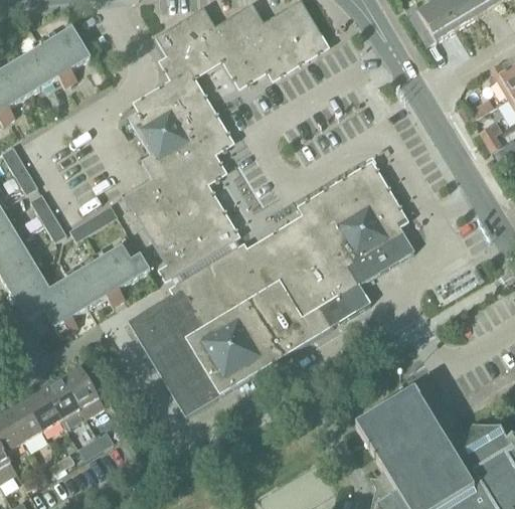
[(156,36),(179,75),(225,47),(242,75),(271,58),(276,67),(324,38),(301,0),(264,22),(252,4),(215,26),(204,7),(156,36)]
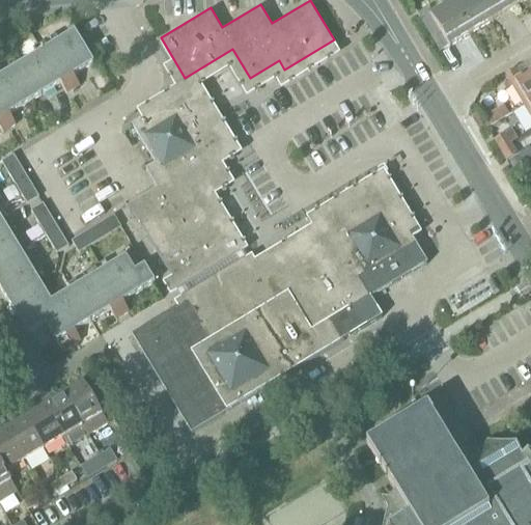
[(470,29),(452,0),(445,0),(421,15),(441,47),(470,29)]
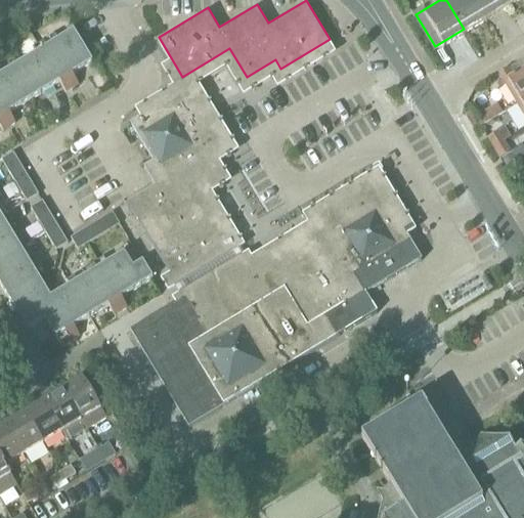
[(464,29),(485,16),(475,0),(446,0),(464,29)]
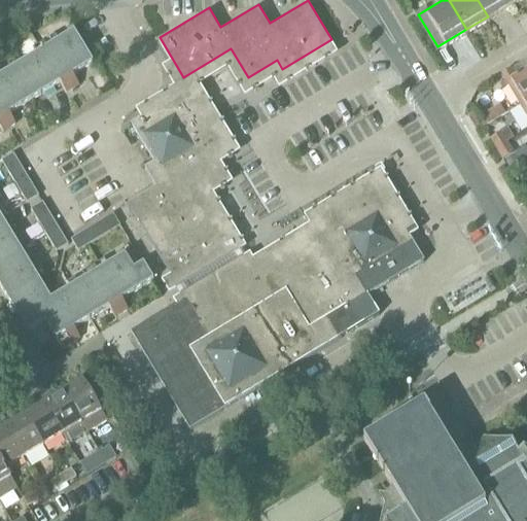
[(478,0),(488,16),(510,3),(507,0),(478,0)]
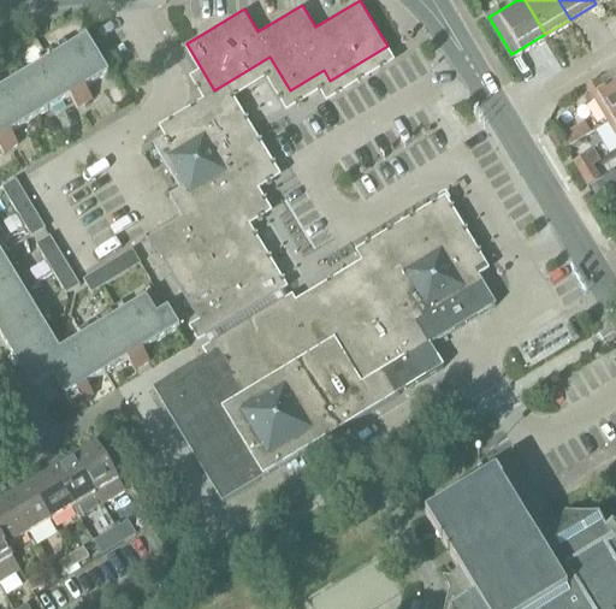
[(0,329),(21,364),(10,370),(22,390),(49,373),(57,377),(73,402),(94,390),(87,379),(126,355),(134,366),(149,356),(143,344),(178,323),(157,287),(126,305),(114,312),(92,325),(88,319),(80,324),(83,331),(60,344),(28,291),(21,279),(0,246),(0,145),(3,148),(17,139),(11,129),(69,93),(76,104),(92,94),(86,83),(110,69),(87,31),(66,45),(48,55),(25,69),(0,83),(0,329)]
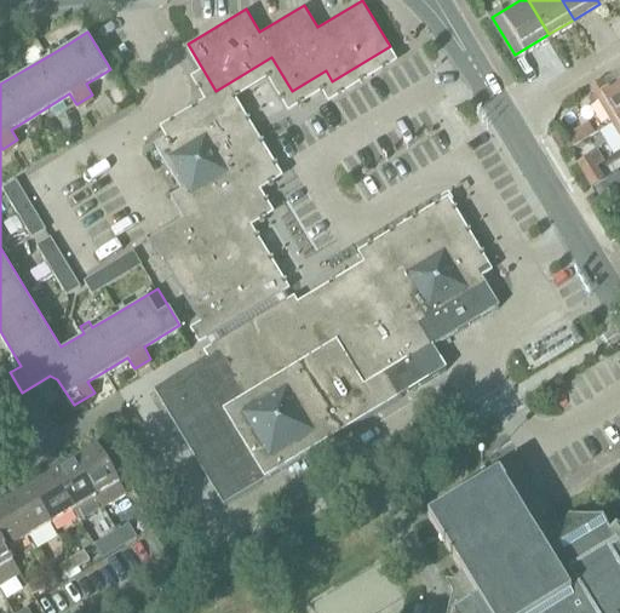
[(619,63),(603,74),(590,82),(610,118),(619,112),(619,63)]
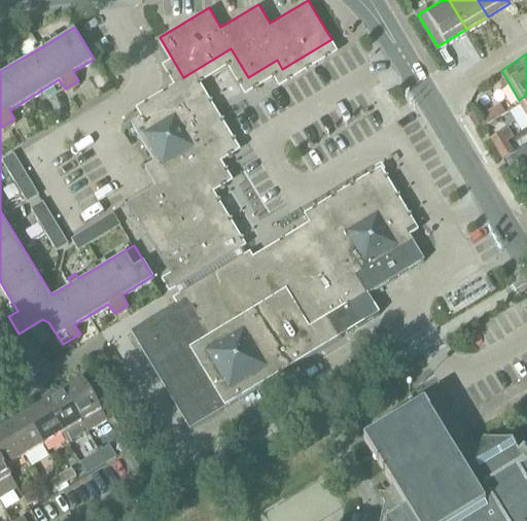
[(155,182),(129,200),(140,218),(140,219),(171,271),(171,272),(175,278),(178,285),(237,249),(234,243),(198,184),(216,174),(205,155),(217,148),(220,135),(198,97),(178,93),(141,114),(132,120),(132,122),(154,159),(145,164),(151,176),(155,182)]
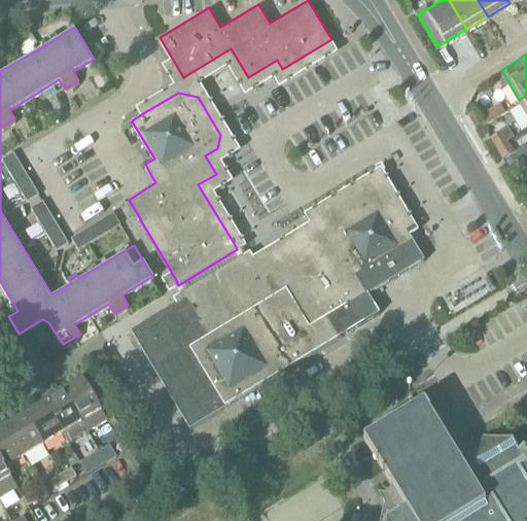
[(484,122),(505,108),(500,100),(479,112),(484,122)]
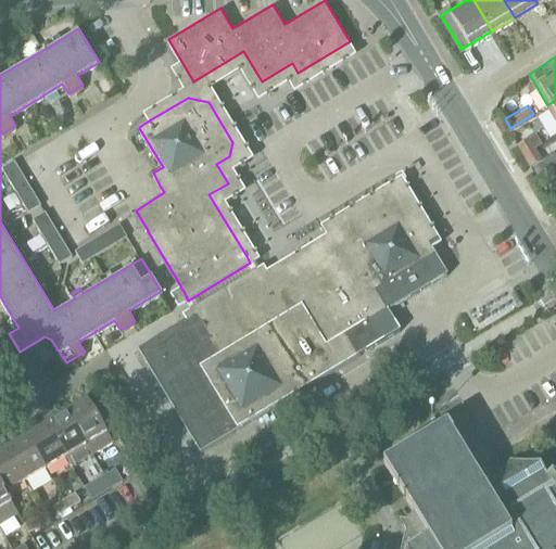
[(535,130),(528,133),(517,141),(523,152),(535,144),(542,140),(535,130)]
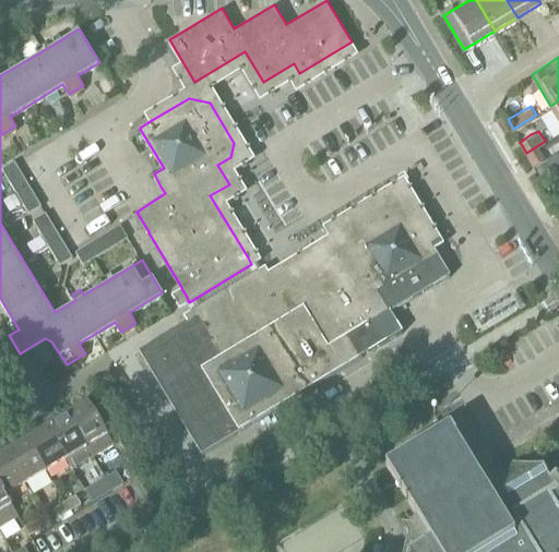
[(538,145),(526,153),(533,164),(545,156),(538,145)]
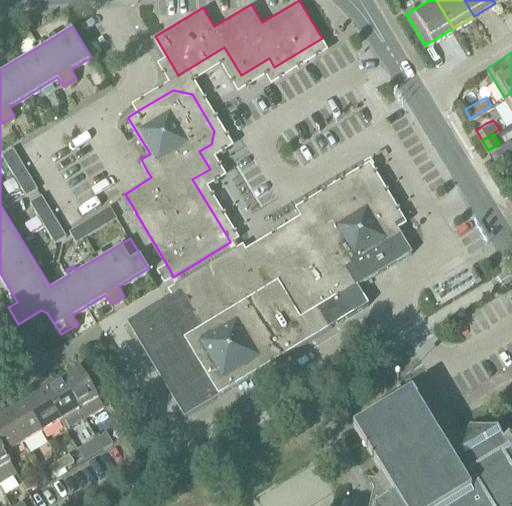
[(37,185),(12,145),(1,152),(26,192),(37,185)]
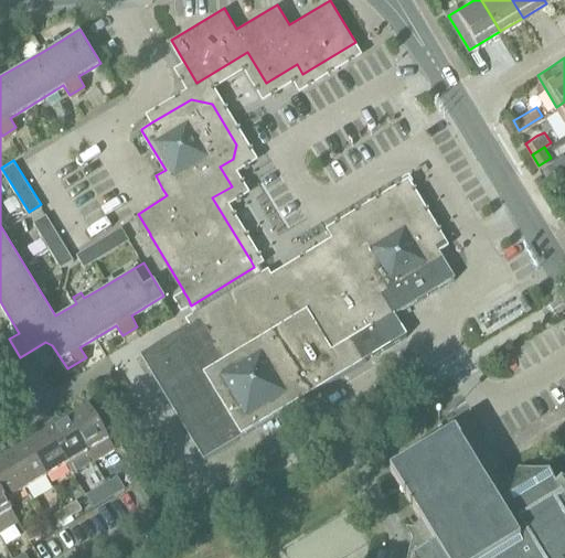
[(295,257),(199,315),(141,351),(204,455),(386,345),(373,324),(456,275),(444,254),(436,243),(413,204),(391,200),(342,229),(348,238),(308,263),(297,260),(295,257)]
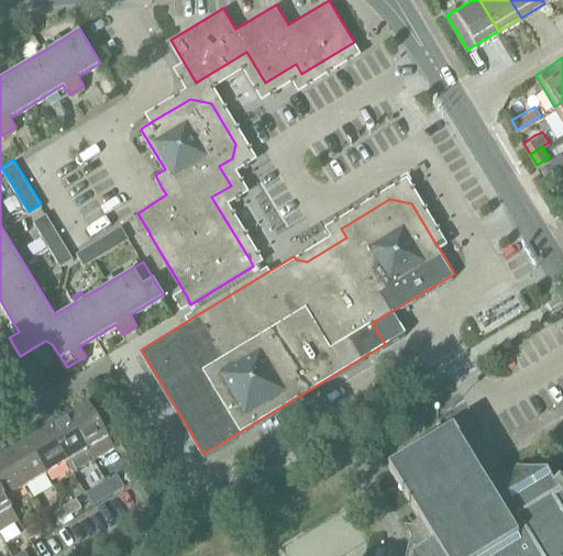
[(73,255),(45,211),(32,219),(59,264),(73,255)]
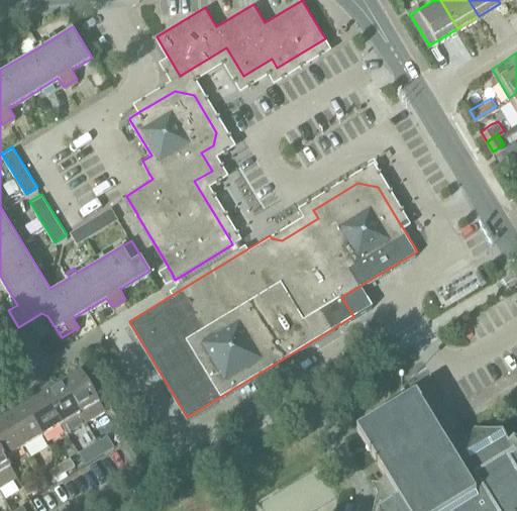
[(70,230),(77,242),(118,217),(111,205),(70,230)]
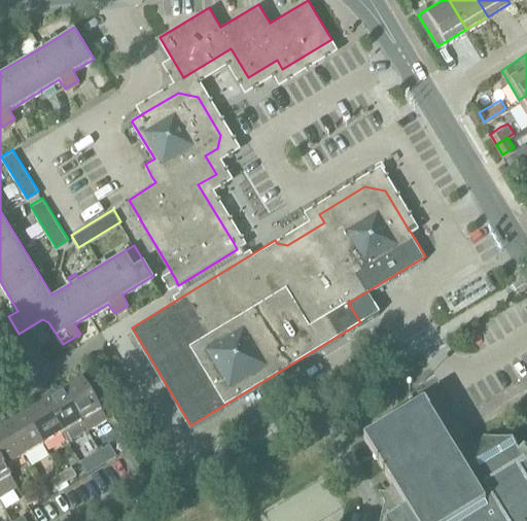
[(91,373),(64,388),(88,426),(107,416),(106,415),(113,411),(107,400),(100,405),(95,396),(102,392),(91,373)]
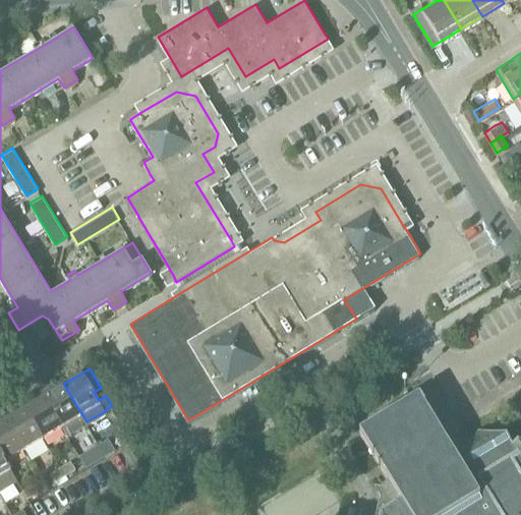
[(461,418),(460,416),(456,418),(437,387),(441,385),(440,383),(368,425),(360,432),(367,443),(370,448),(378,459),(383,467),(390,480),(385,483),(378,472),(377,471),(375,472),(377,473),(383,483),(387,491),(389,493),(394,502),(381,510),(379,514),(520,514),(520,442),(518,441),(517,442),(513,444),(507,435),(505,434),(498,433),(478,427),(470,433),(466,425),(461,418)]
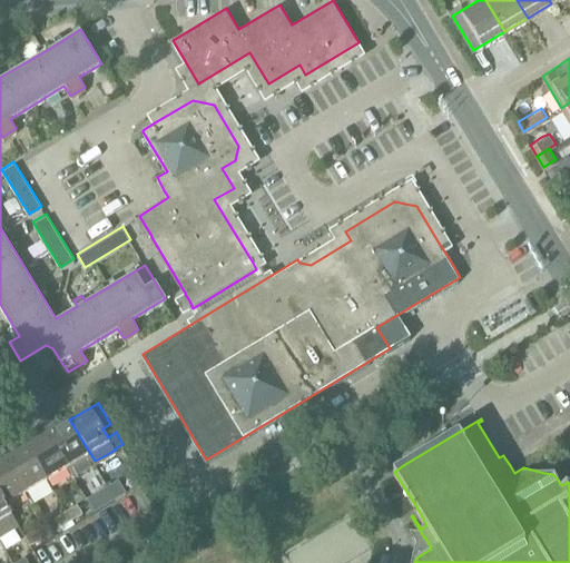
[(69,420),(48,432),(67,464),(88,451),(95,462),(95,461),(69,420)]
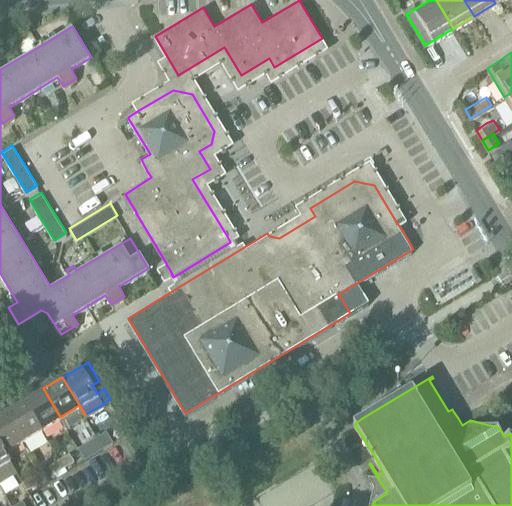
[(60,417),(43,388),(25,399),(42,428),(60,417)]
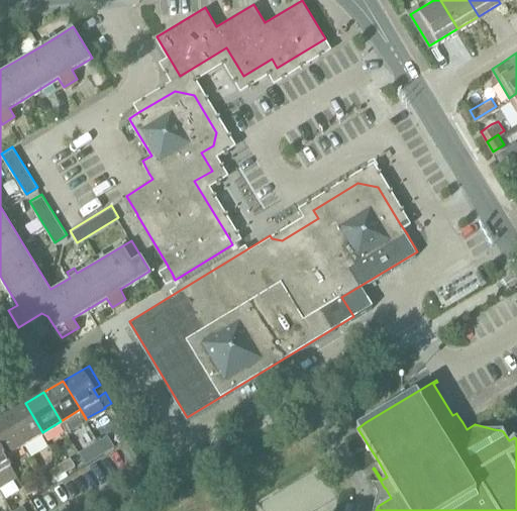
[(25,403),(6,415),(23,443),(42,432),(25,403)]
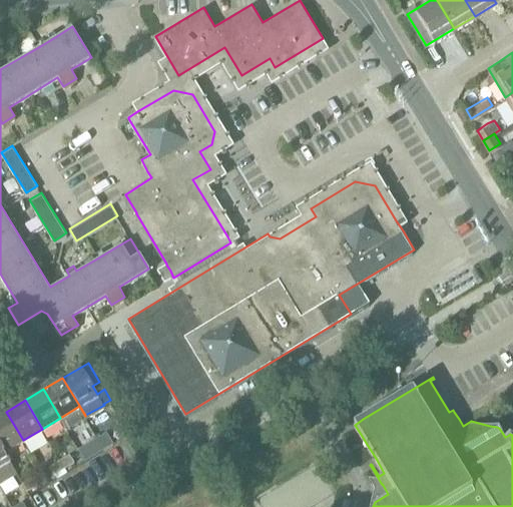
[(23,440),(6,412),(0,415),(0,441),(6,451),(6,450),(23,440)]
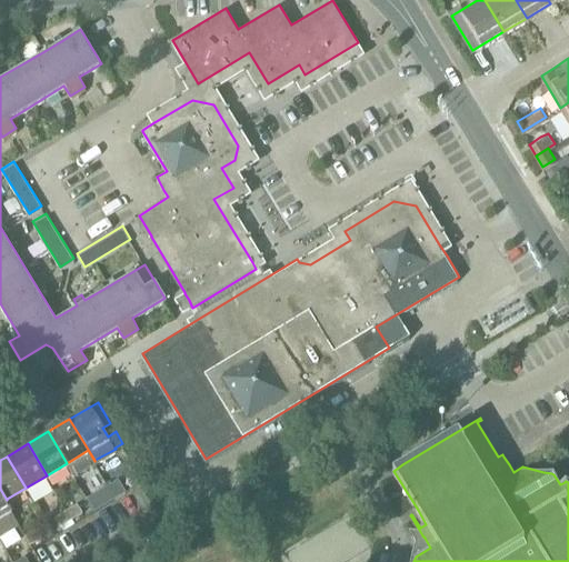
[(108,482),(112,491),(123,484),(119,475),(108,482)]
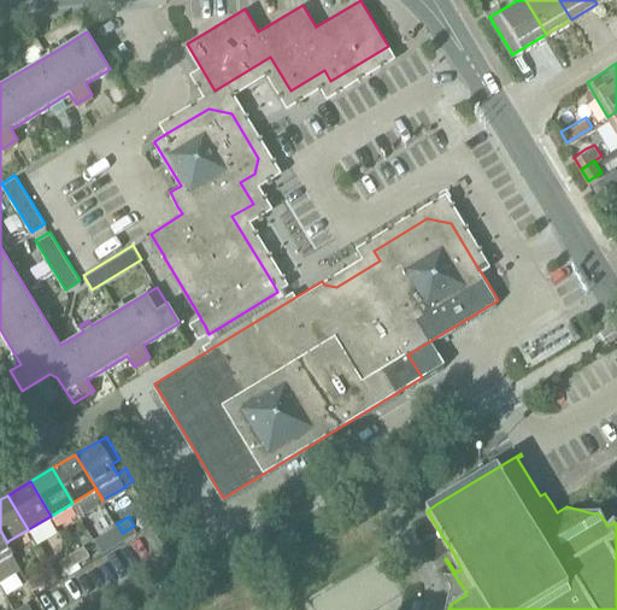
[(122,533),(117,523),(105,531),(110,540),(122,533)]
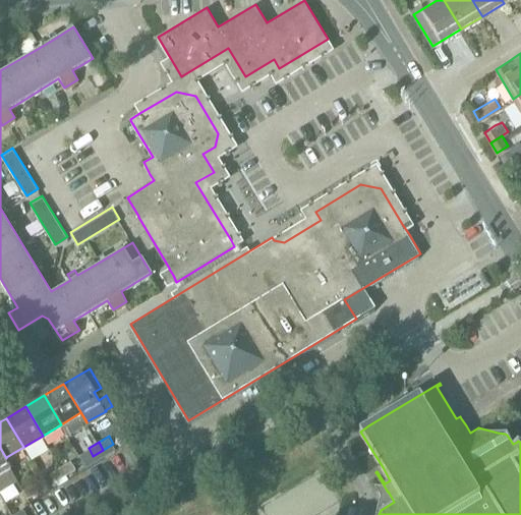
[(0,448),(0,485),(16,476),(10,466),(11,465),(6,457),(6,458),(0,448)]
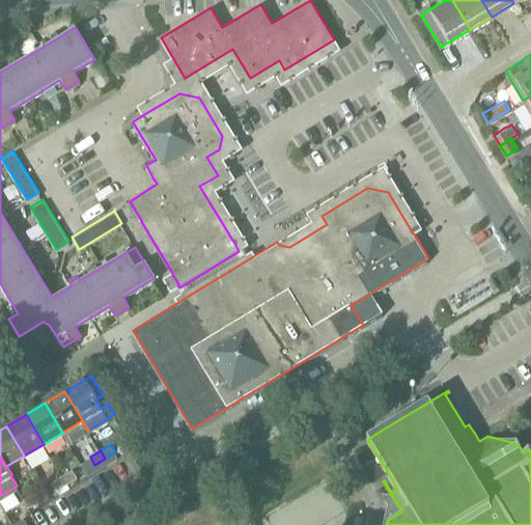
[(61,473),(66,481),(77,475),(72,467),(61,473)]
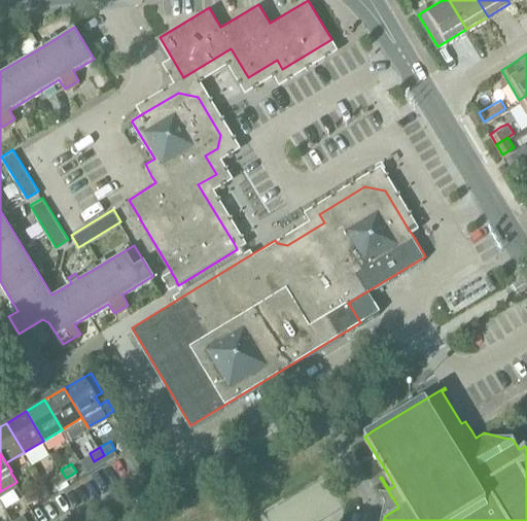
[(66,478),(61,470),(50,476),(56,484),(66,478)]
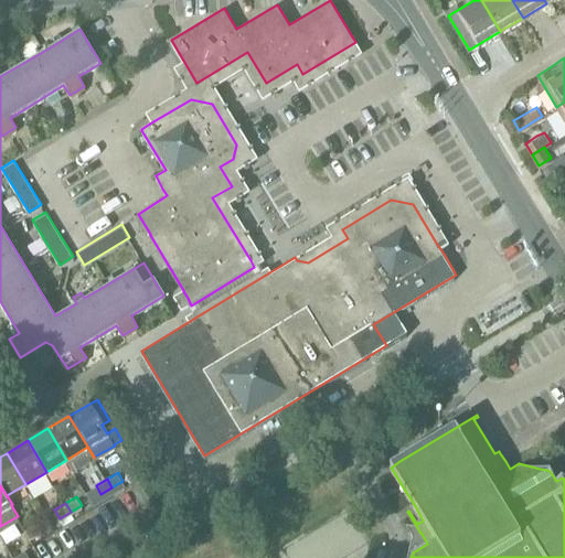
[(25,527),(30,535),(42,528),(36,519),(25,527)]
